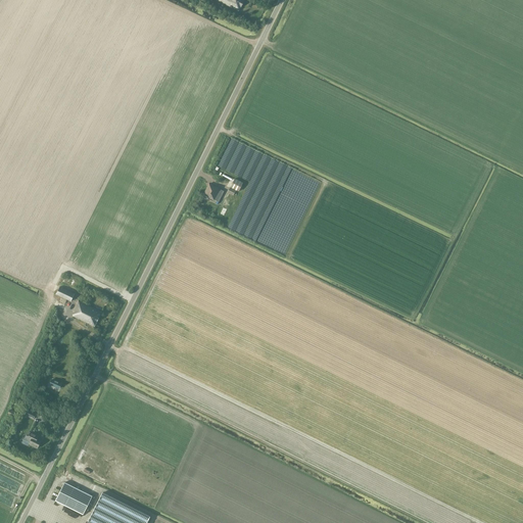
[(217,0),(238,11),(243,0),(217,0)]
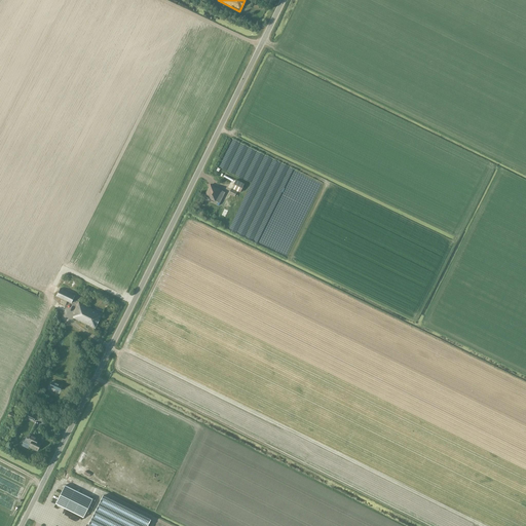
[(235,180),(231,188),(240,192),(243,184),(235,180)]
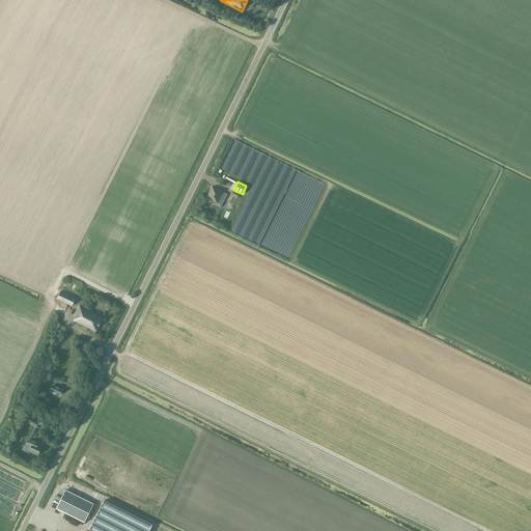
[(213,187),(206,198),(217,203),(221,204),(222,205),(227,194),(226,194),(223,192),(213,187)]
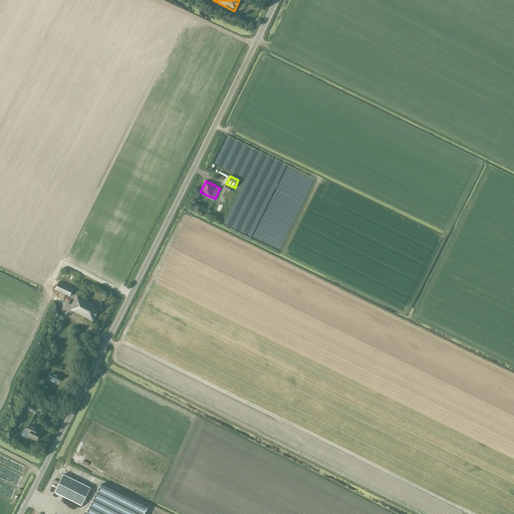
[(226,185),(223,190),(229,193),(232,194),(234,189),(226,185)]
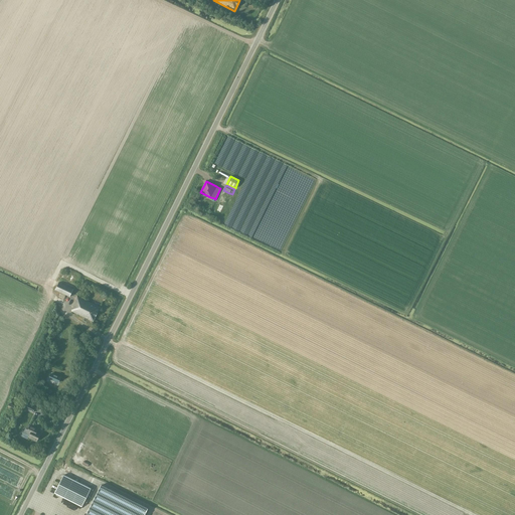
[(232,194),(229,193),(223,190),(221,196),(229,200),(232,194)]
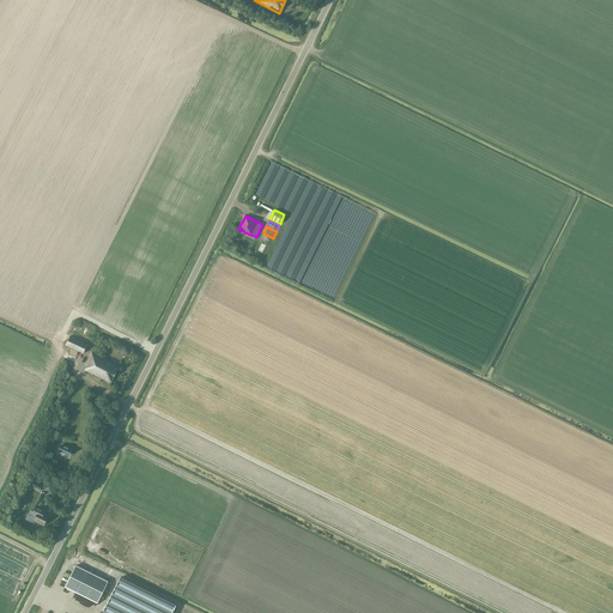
[(70,337),(66,345),(83,353),(87,345),(70,337)]
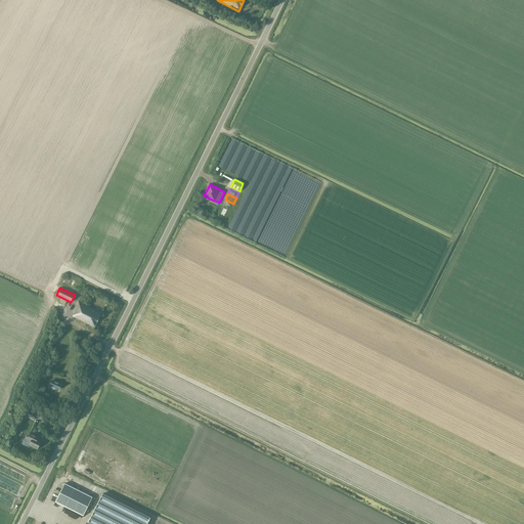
[(73,316),(73,317),(94,328),(101,312),(78,301),(73,312),(74,312),(73,315),(73,316)]
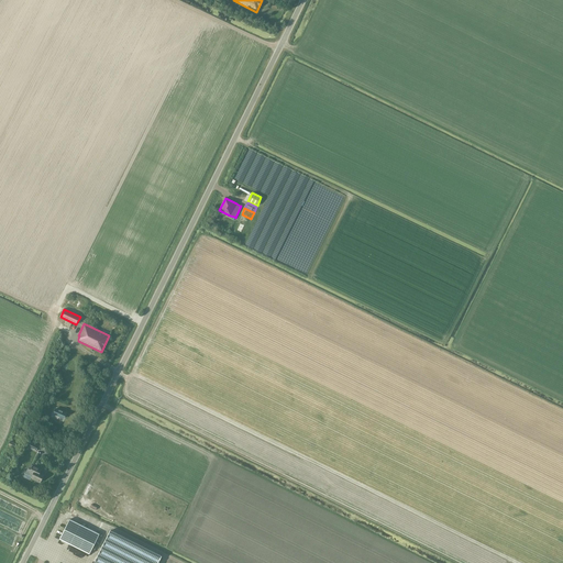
[(55,409),(53,415),(64,419),(66,414),(55,409)]
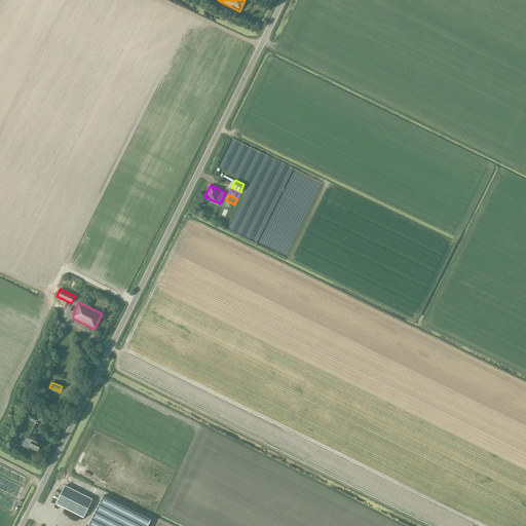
[(29,412),(26,418),(33,421),(36,416),(29,412)]
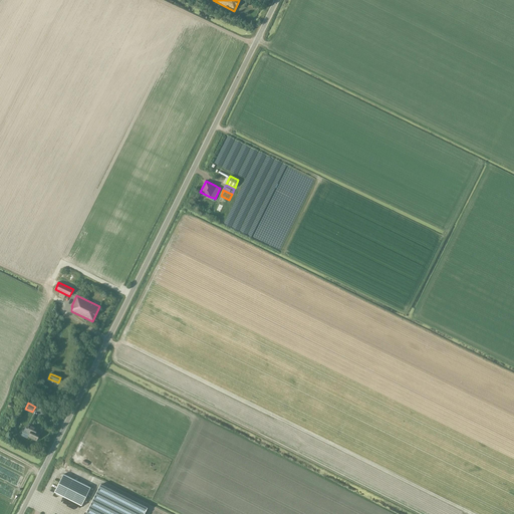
[(25,428),(21,436),(27,439),(28,437),(36,441),(40,434),(34,431),(35,428),(29,425),(28,424),(26,427),(28,428),(28,429),(25,428)]
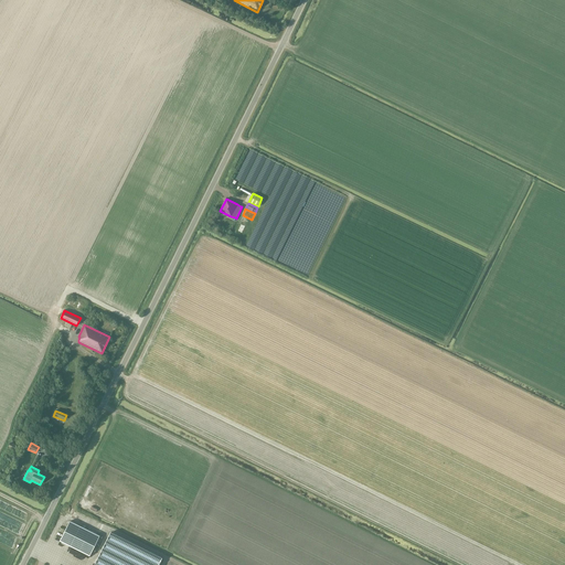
[(70,521),(60,541),(89,556),(99,536),(70,521)]
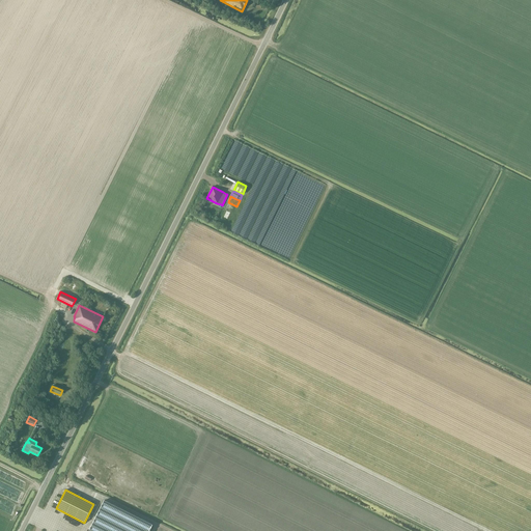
[(148,530),(152,525),(104,500),(88,530),(148,530)]
